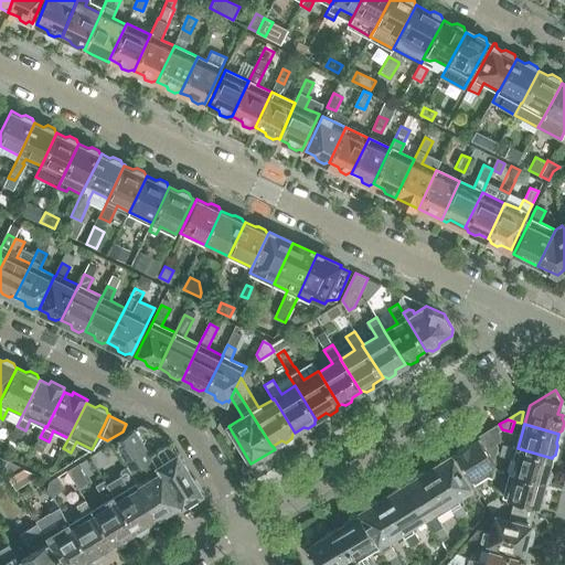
[(135,429),(116,440),(134,469),(144,464),(150,459),(157,467),(160,472),(161,472),(180,503),(182,505),(202,493),(178,455),(170,441),(150,454),(138,436),(148,429),(140,425),(135,429)]
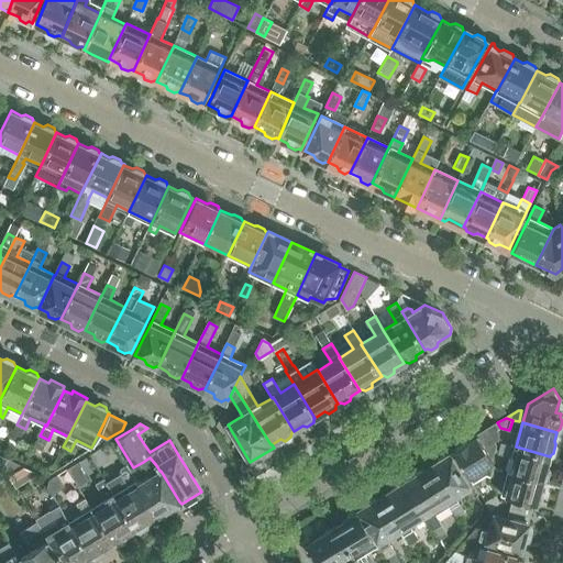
[(494,424),(487,429),(453,450),(472,481),(486,471),(490,474),(494,463),(493,460),(496,444),(495,442),(498,440),(499,434),(494,424)]
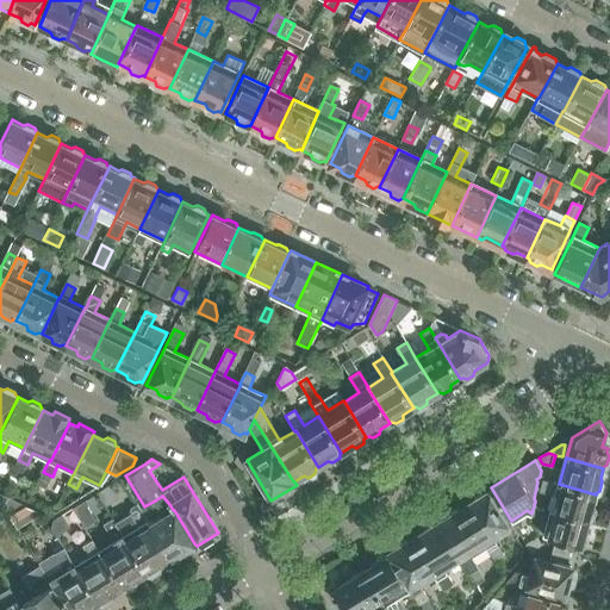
[(552,510),(589,521),(589,520),(592,517),(595,508),(592,504),(596,495),(559,484),(543,480),(541,491),(553,493),(548,509),(552,510)]
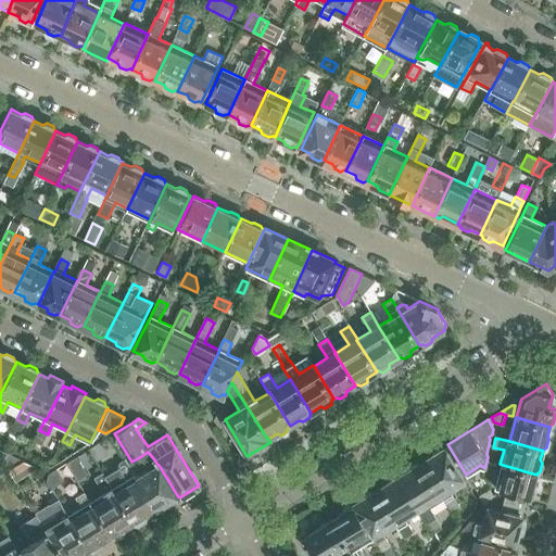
[(100,442),(89,449),(93,456),(104,450),(100,442)]
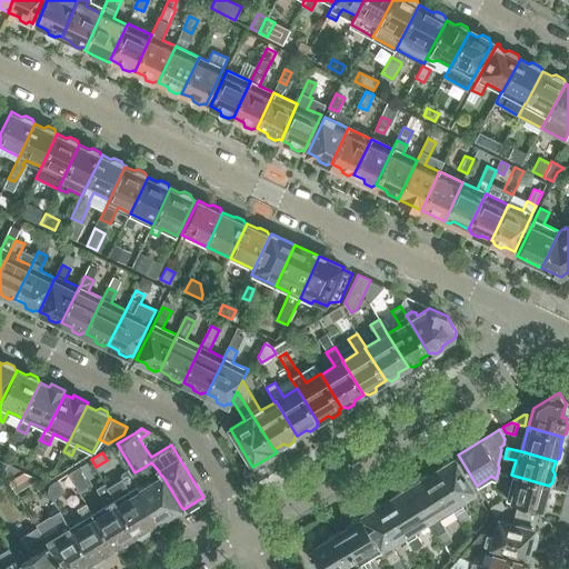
[(441,469),(432,475),(451,507),(460,520),(469,516),(460,501),(476,491),(456,460),(453,461),(449,460),(442,465),(441,469)]
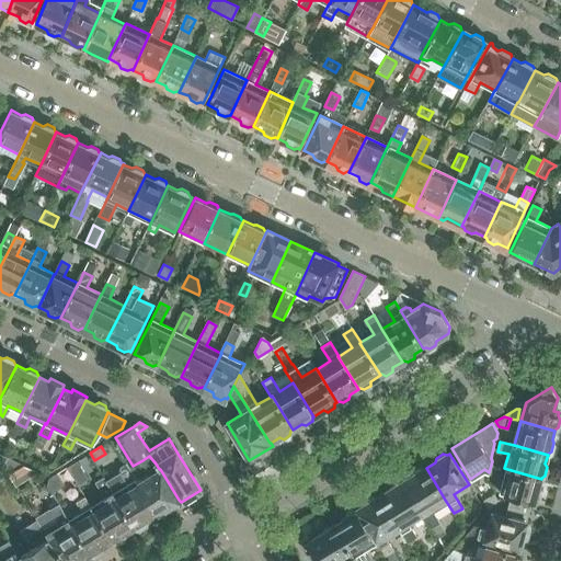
[(151,474),(138,482),(157,513),(159,513),(162,514),(170,508),(171,504),(179,500),(160,469),(159,469),(156,464),(149,456),(142,460),(149,470),(151,474)]
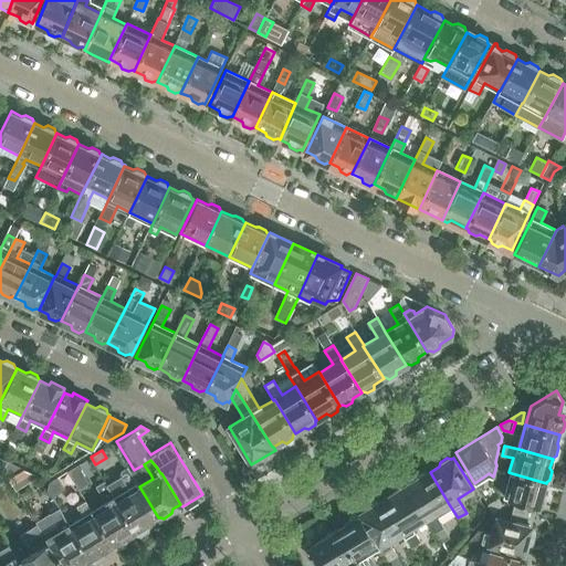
[(67,471),(74,482),(79,489),(88,482),(77,464),(67,471)]
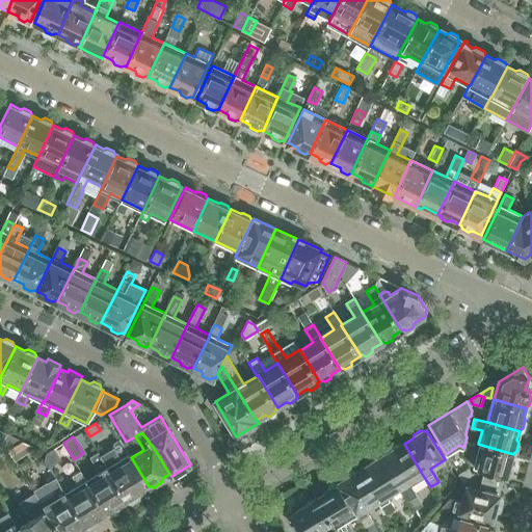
[(101,456),(108,468),(127,500),(128,499),(133,500),(139,497),(140,491),(149,486),(131,457),(120,440),(114,443),(113,448),(114,448),(101,456)]
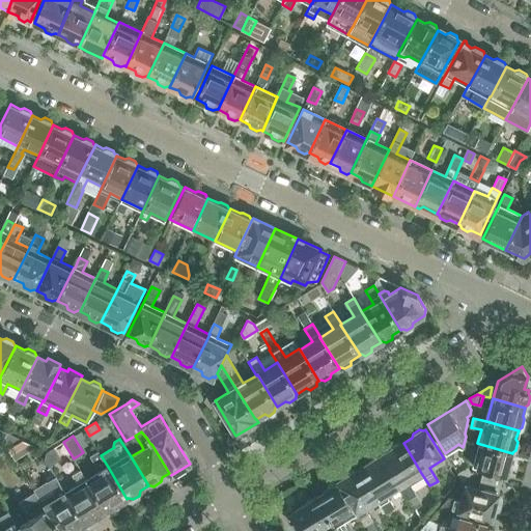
[(7,449),(10,452),(26,442),(22,440),(7,449)]
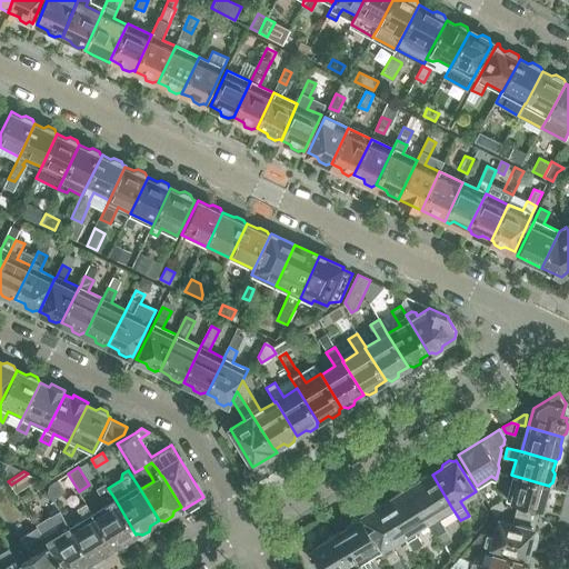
[(48,491),(52,499),(75,485),(68,473),(50,485),(48,491)]
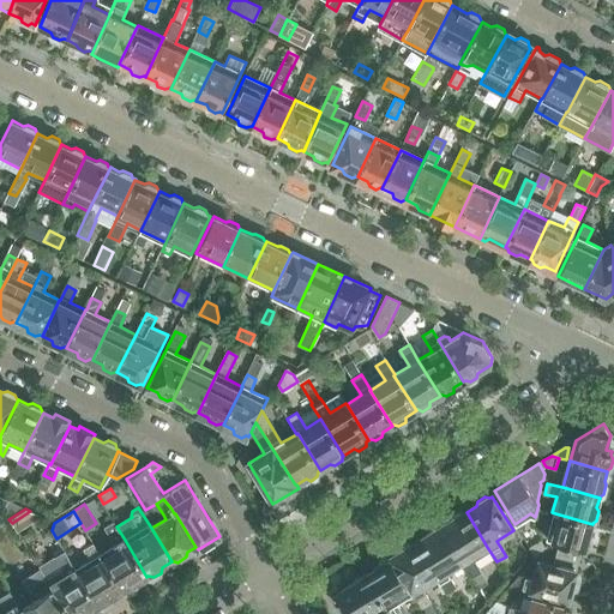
[(451,522),(441,528),(462,563),(479,588),(486,584),(479,573),(481,572),(471,557),(487,547),(467,512),(465,513),(461,512),(452,517),(451,522)]
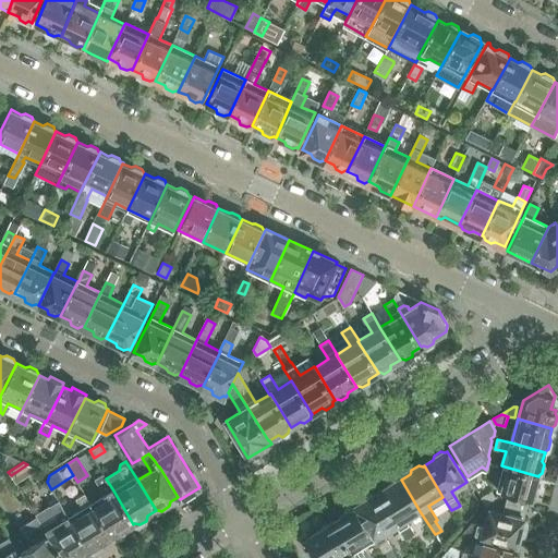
[(538,476),(505,466),(498,492),(531,500),(532,499),(535,497),(537,488),(535,485),(538,476)]
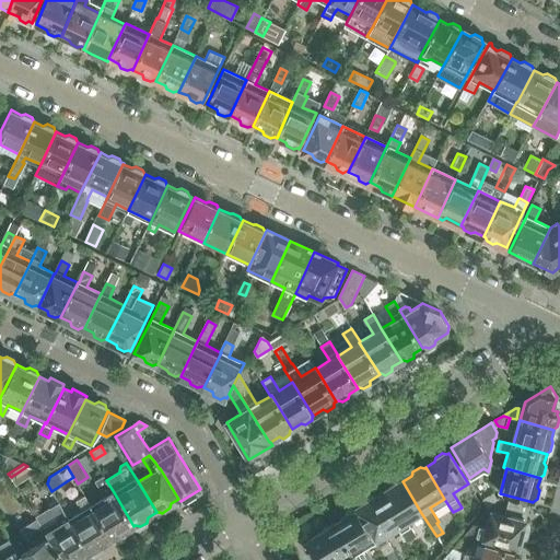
[(105,498),(92,505),(91,506),(112,539),(113,539),(117,540),(124,536),(125,532),(133,526),(114,492),(104,476),(95,481),(105,498)]
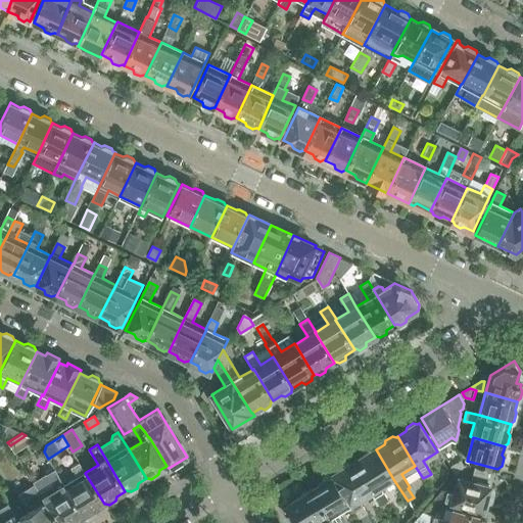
[(364,457),(354,463),(373,492),(380,505),(388,500),(380,487),(393,479),(376,449),(375,450),(371,449),(364,454),(364,457)]
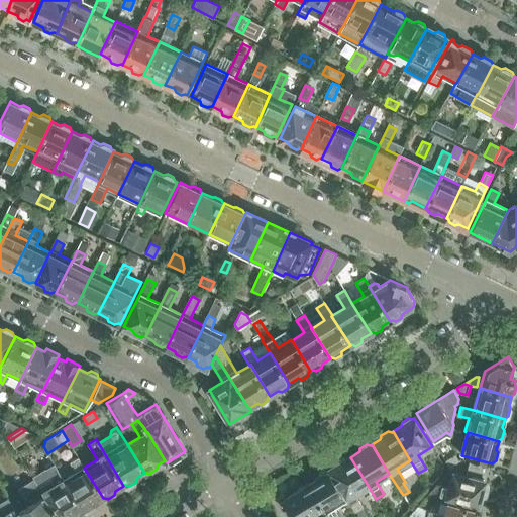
[(57,485),(43,493),(58,516),(72,516),(83,511),(64,480),(65,480),(47,453),(43,446),(35,451),(57,485)]
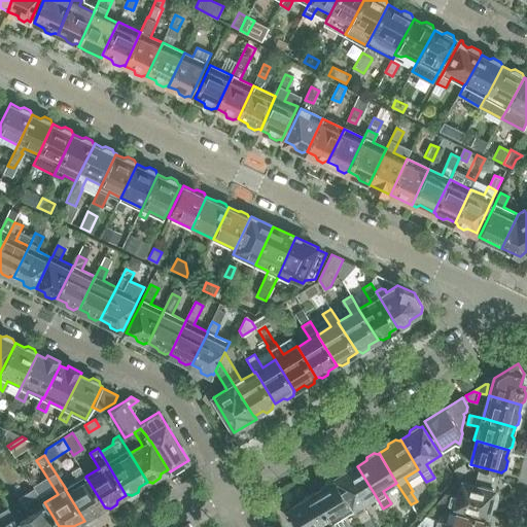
[(336,480),(354,511),(364,526),(374,526),(369,518),(370,517),(361,504),(376,496),(357,466),(356,466),(352,465),(345,470),(345,473),(336,480)]
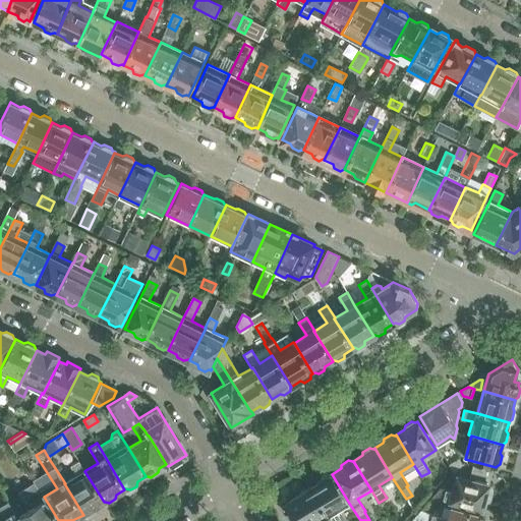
[(74,472),(77,476),(65,483),(64,483),(83,515),(84,514),(89,515),(95,512),(96,507),(104,502),(97,490),(84,471),(85,470),(79,461),(70,466),(74,472)]
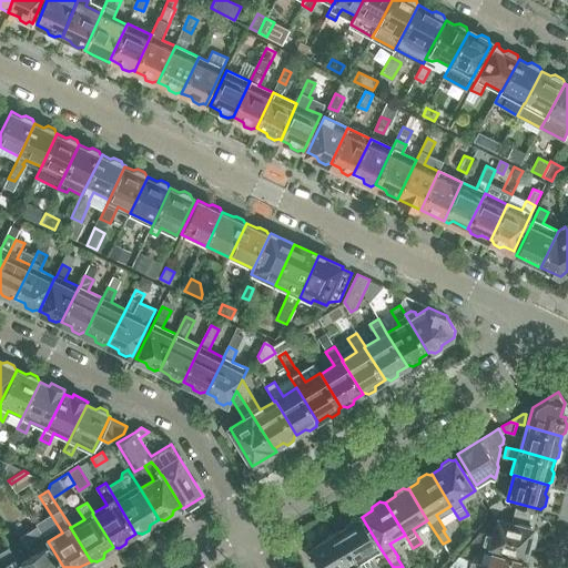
[(534,529),(538,513),(515,506),(513,516),(510,523),(523,526),(534,529)]
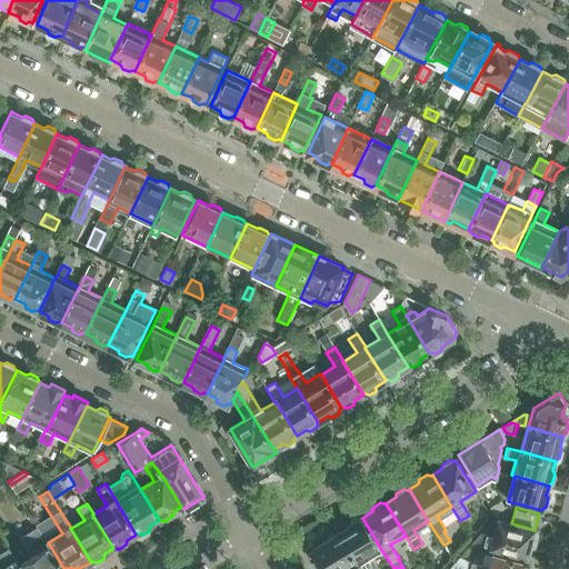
[(360,565),(382,551),(362,518),(362,517),(360,518),(357,517),(351,520),(350,525),(339,531),(360,565)]
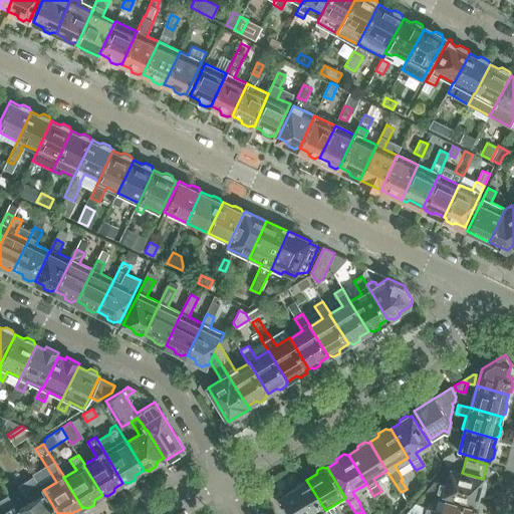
[(435,482),(428,489),(476,503),(479,493),(481,494),(484,492),(486,484),(485,481),(482,480),(483,479),(473,476),(451,470),(447,485),(435,482)]
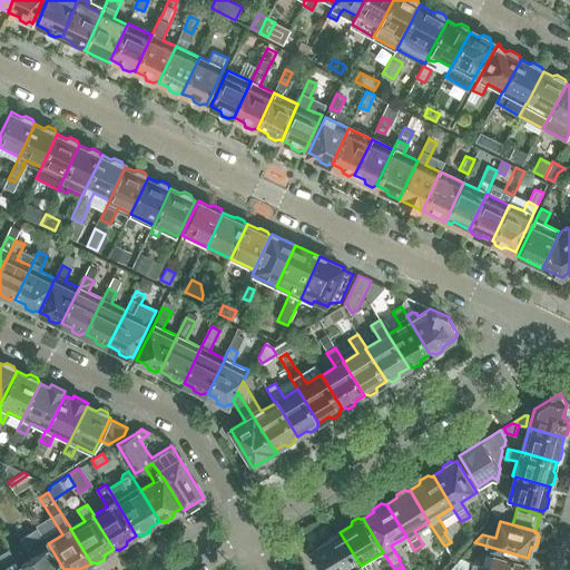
[(64,569),(48,543),(38,528),(21,539),(32,557),(19,566),(21,569),(64,569)]
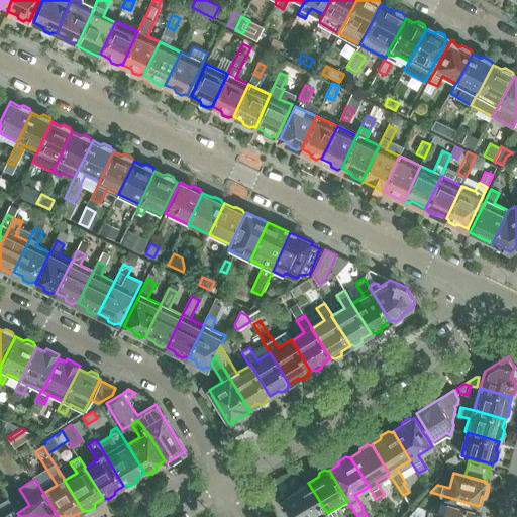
[(320,516),(327,513),(308,483),(287,496),(283,495),(278,498),(277,501),(282,509),(286,510),(289,508),(293,516),(320,516)]
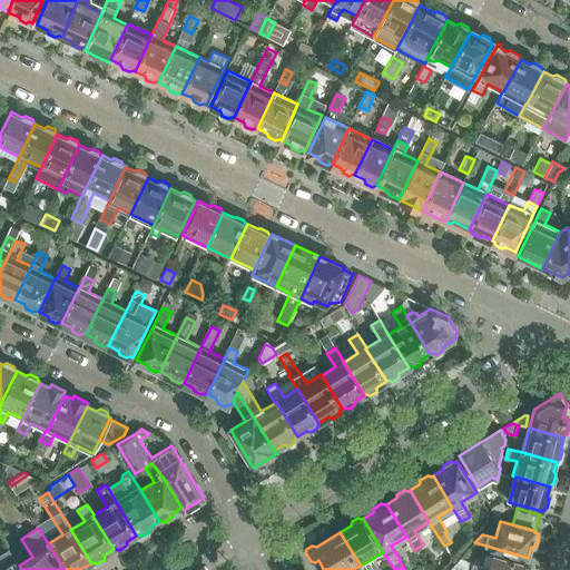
[(0,553),(0,560),(5,568),(16,560),(9,549),(0,553)]
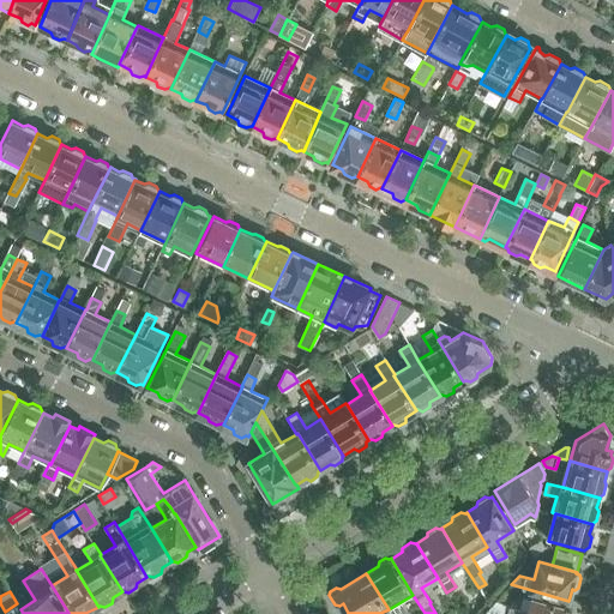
[(507,613),(570,613),(571,613),(569,608),(570,606),(533,595),(528,612),(510,607),(507,613)]
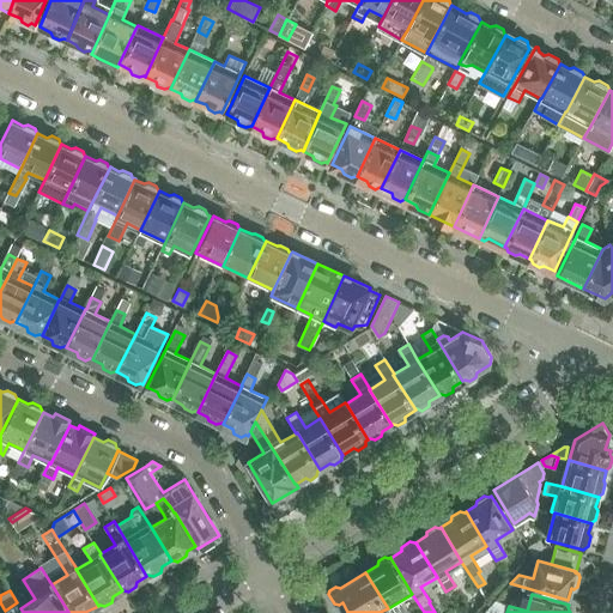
[(17,602),(5,611),(6,612),(23,612),(20,608),(17,602)]
